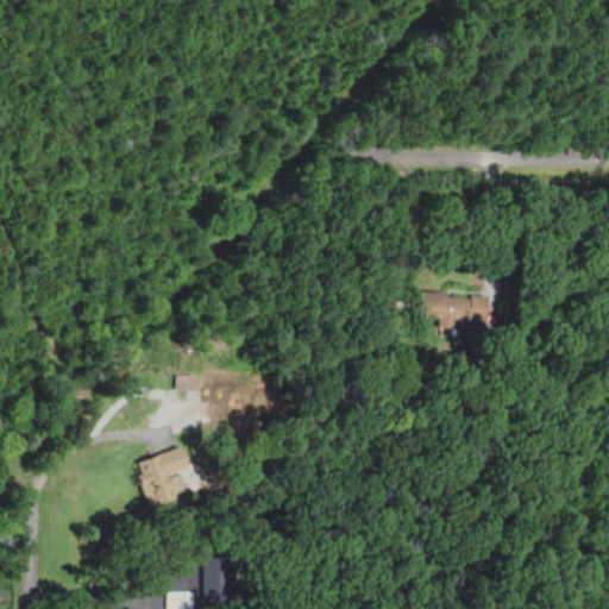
[(485,295),(418,293),(415,327),(483,330),(485,295)]
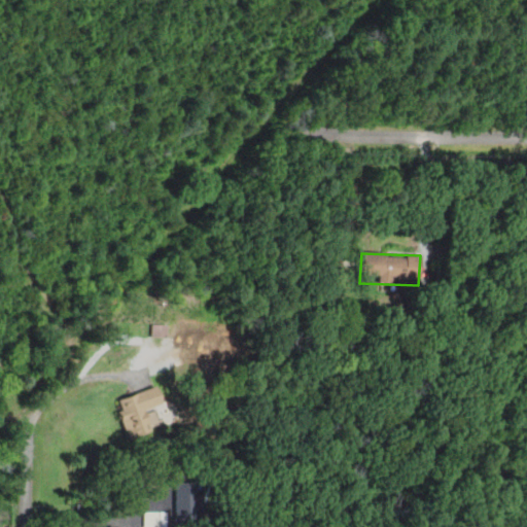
[(168,337),(169,324),(150,323),(150,336),(168,337)]
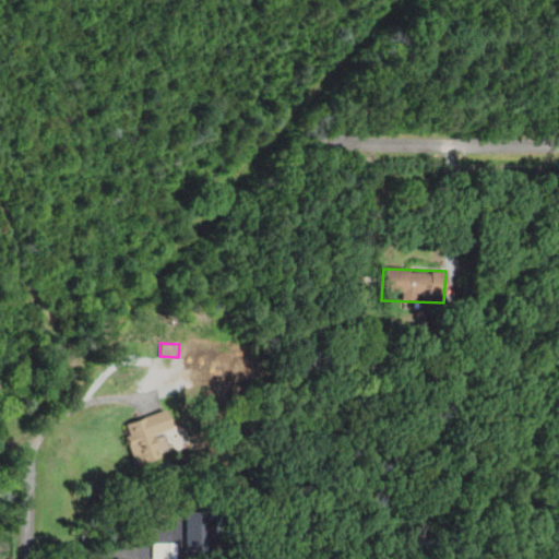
[(122,425),(135,466),(157,460),(150,436),(169,429),(164,412),(122,425)]
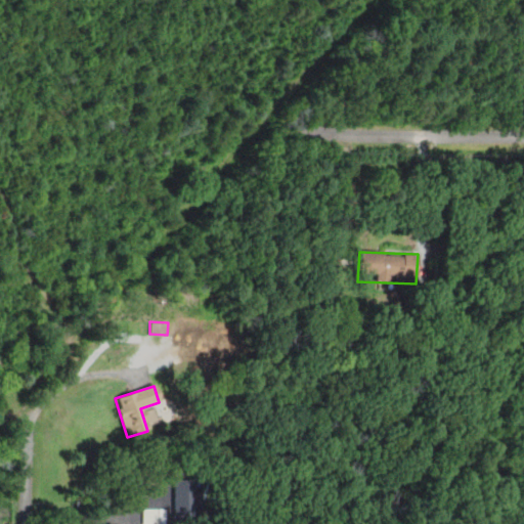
[(173,517),(193,517),(193,479),(174,479),(173,517)]
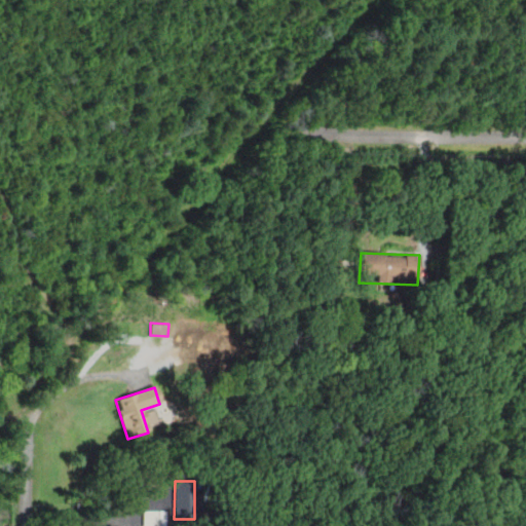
[(141,525),(163,525),(163,511),(141,511),(141,525)]
